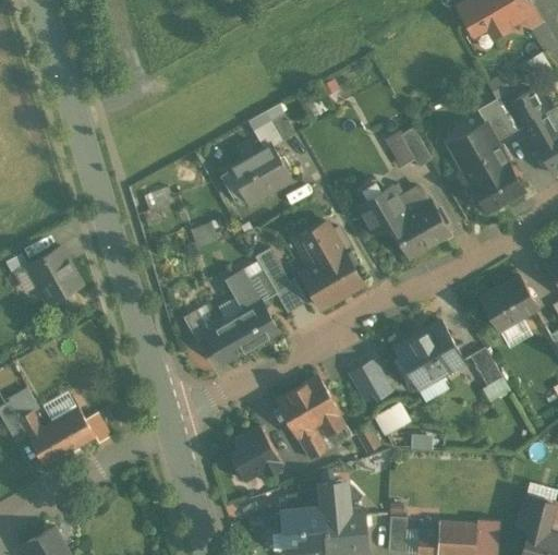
[(511,0),(471,0),(458,8),(473,35),(487,26),(493,36),(523,19),(511,0)]
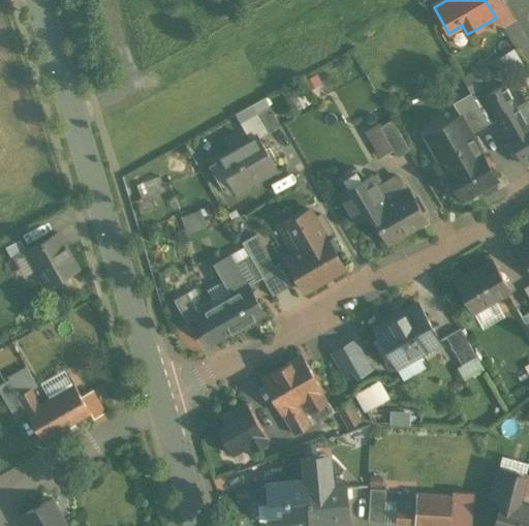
[(508,72),(524,66),(517,49),(501,56),(508,72)]
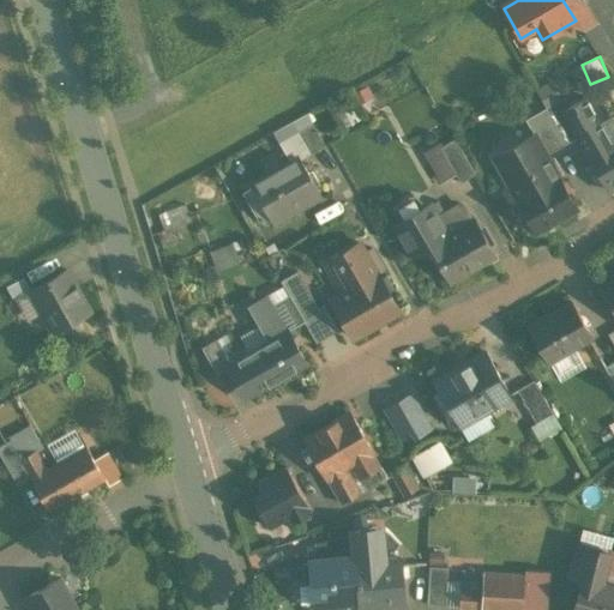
[(590,100),(587,94),(548,115),(566,148),(578,140),(587,156),(609,143),(585,102),(590,100)]
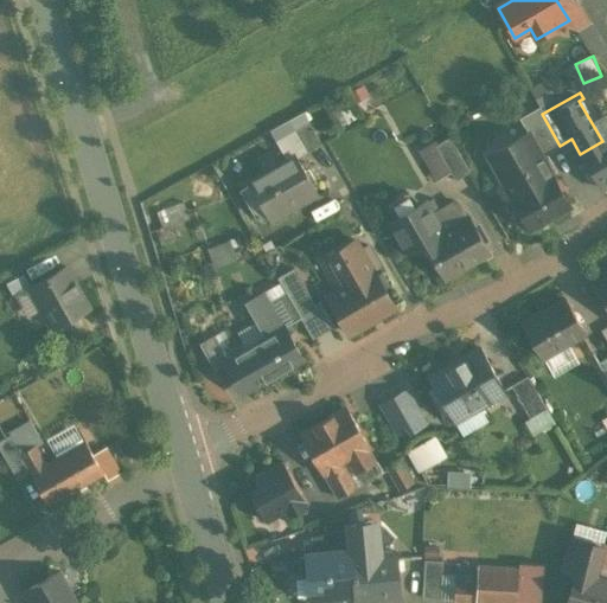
[(542,114),(540,110),(519,122),(528,136),(540,156),(560,146),(542,114)]
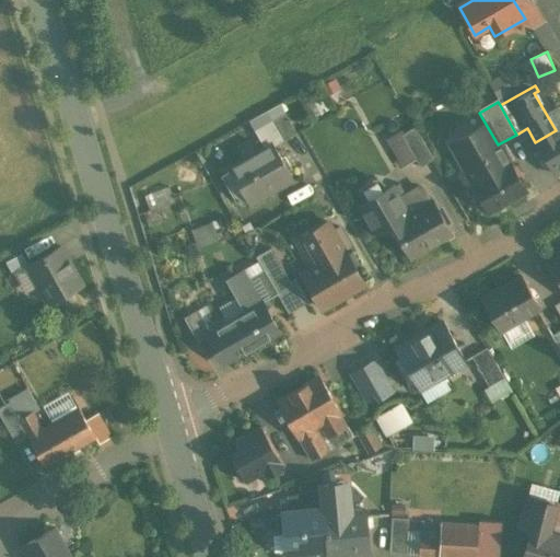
[(296,136),(283,113),(269,120),(282,143),(296,136)]
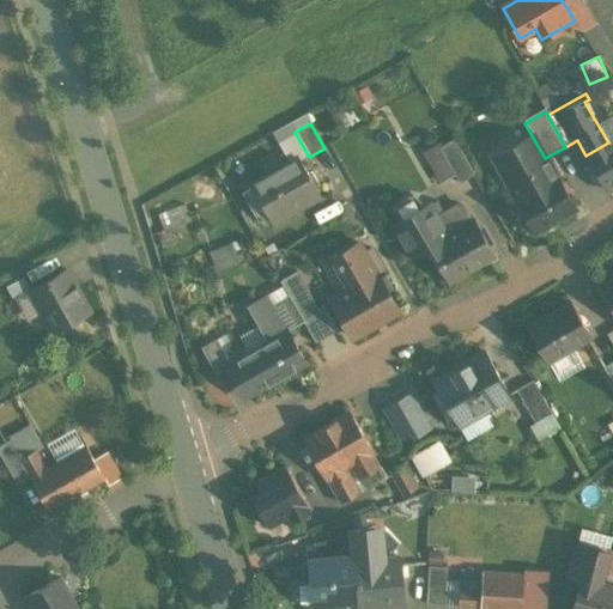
[(545,158),(533,138),(495,160),(517,200),(515,201),(535,235),(576,212),(545,158)]
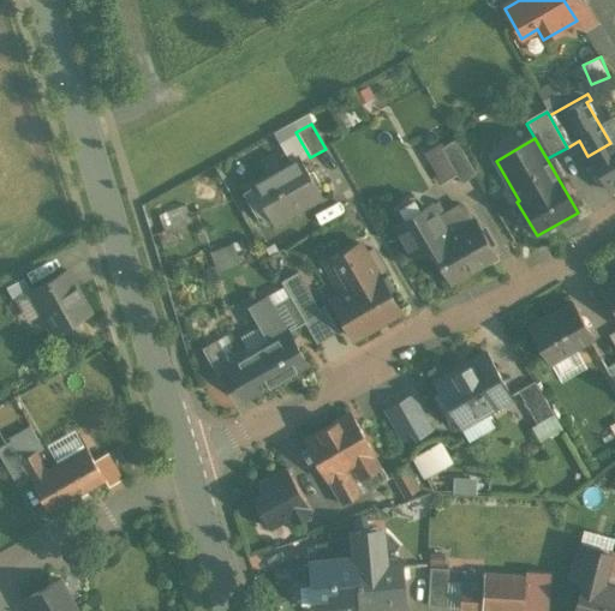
[(587,156),(587,157),(608,195),(614,190),(614,141),(610,143),(587,156)]
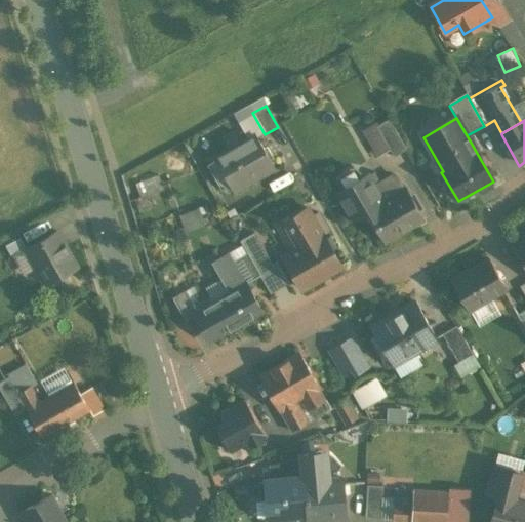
[(406,152),(389,121),(376,128),(394,159),(406,152)]
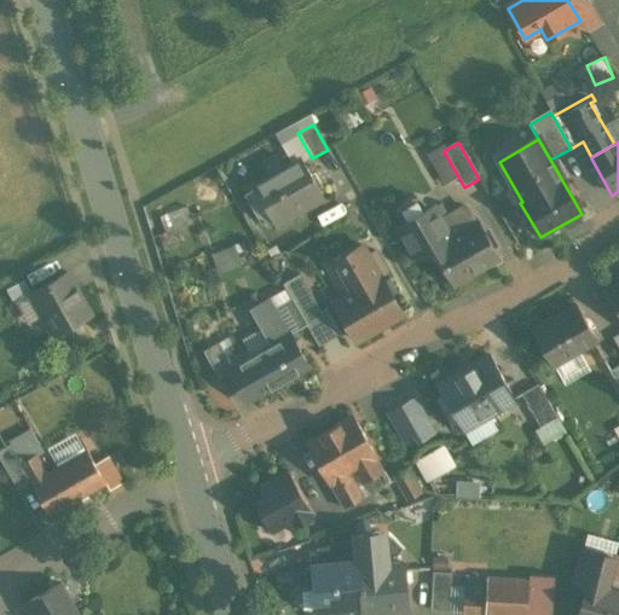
[(299,162),(254,189),(277,228),(298,216),(295,214),(320,199),(299,162)]
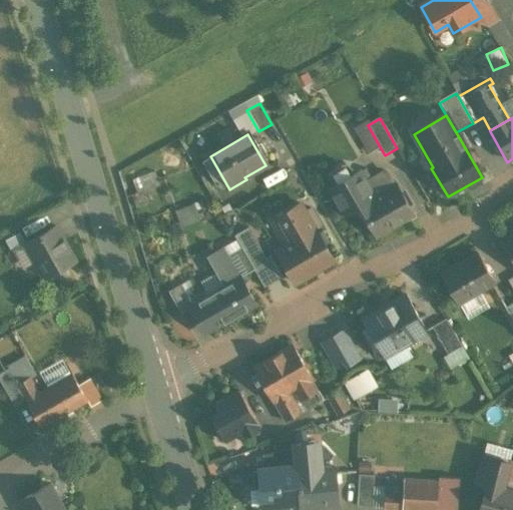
[(395,185),(374,197),(366,183),(372,181),(371,180),(366,170),(360,173),(360,172),(330,190),(345,216),(359,207),(376,238),(392,229),(391,227),(412,215),(413,216),(414,216),(396,185),(395,185)]
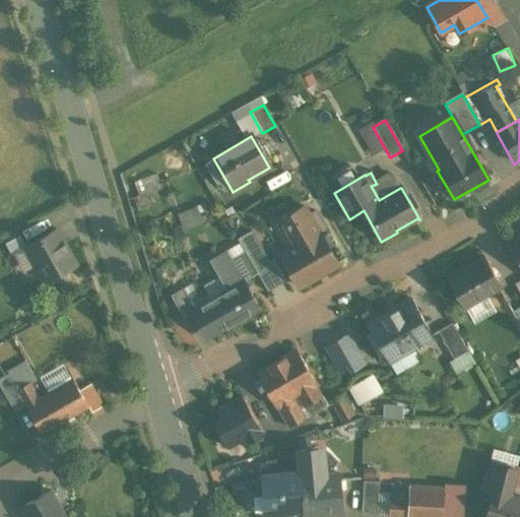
[(393,177),(389,176),(376,183),(377,184),(371,186),(379,200),(400,188),(393,177)]
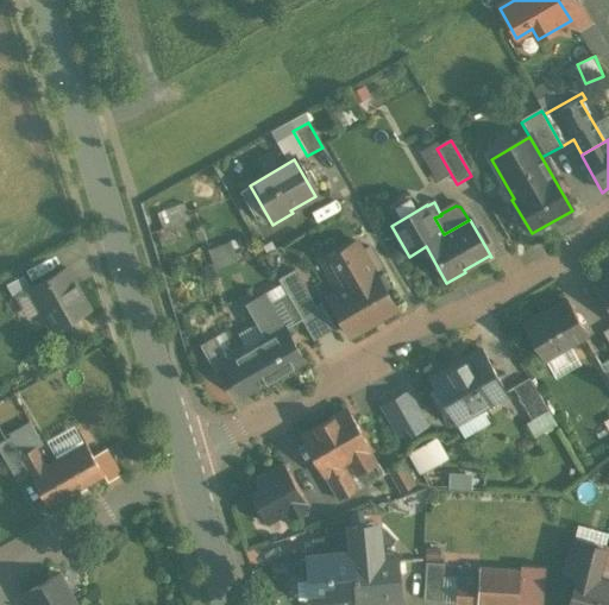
[(183,207),(157,216),(163,232),(189,222),(183,207)]
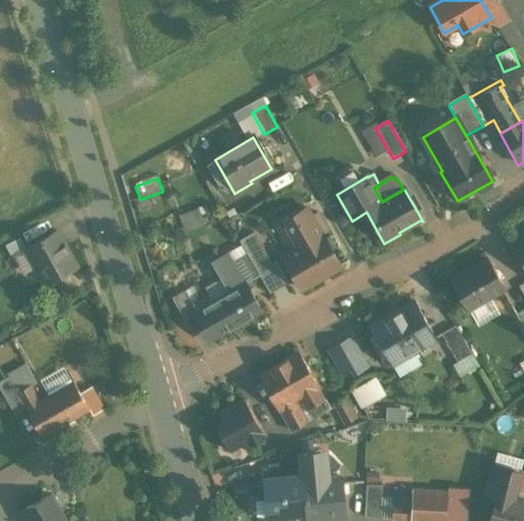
[(321,235),(307,210),(279,225),(295,252),(282,258),(302,291),(341,268),(331,251),(335,249),(329,237),(324,241),(321,236),(321,235)]
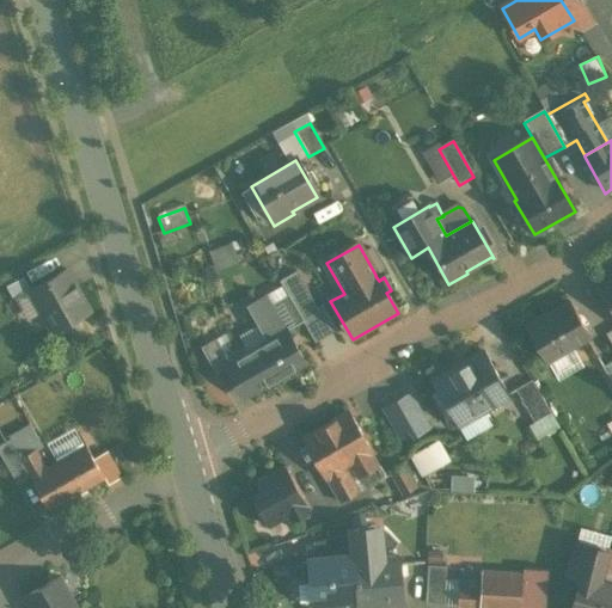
[(67,272),(30,292),(53,332),(89,312),(67,272)]
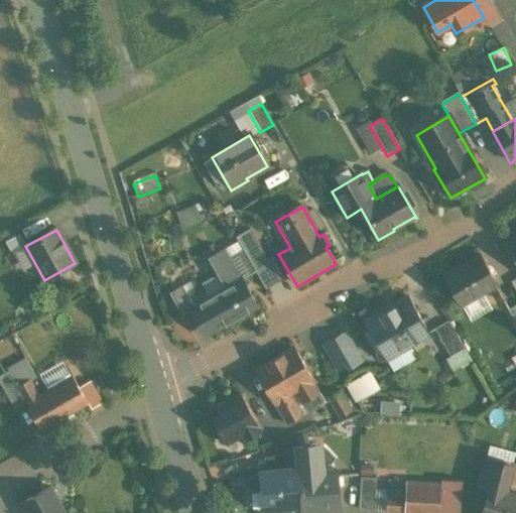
[(267,261),(249,231),(235,239),(265,291),(284,280),(271,259),(267,261)]
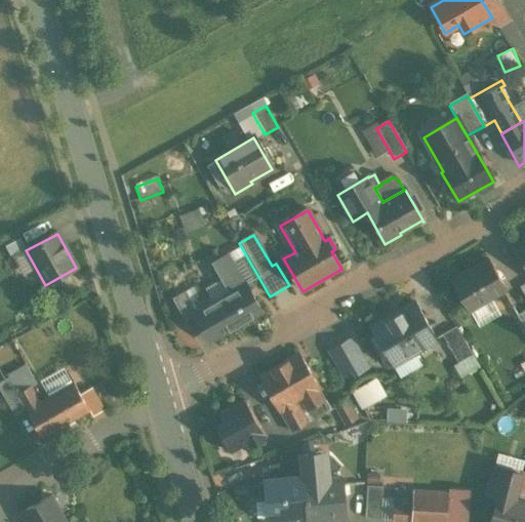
[(524,239),(513,246),(524,267),(524,239)]
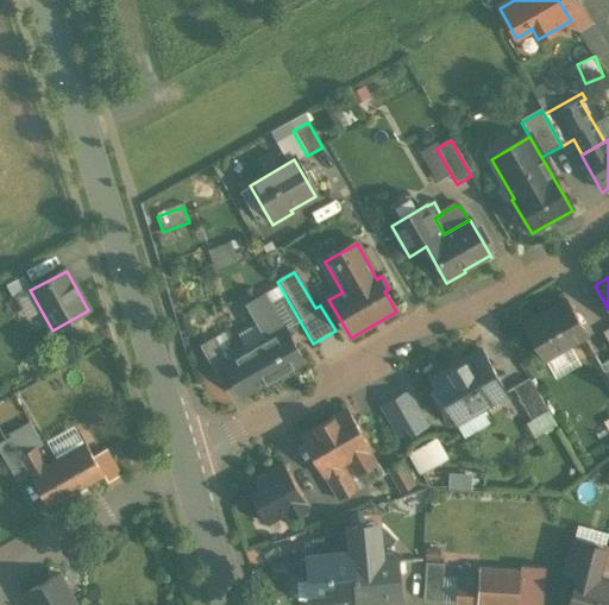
[(284,331),(265,298),(249,308),(267,341),(234,359),(245,377),(257,371),(265,385),(303,364),(283,332),(284,331)]
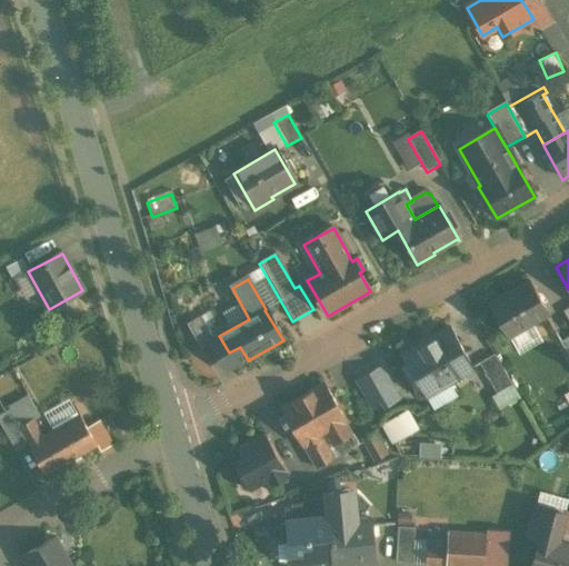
[(529,283),(489,306),(508,339),(548,316),(529,283)]
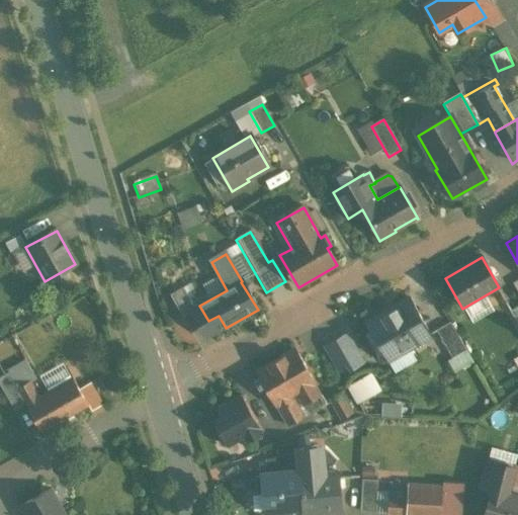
[(183,288),(170,296),(182,318),(195,310),(183,288)]
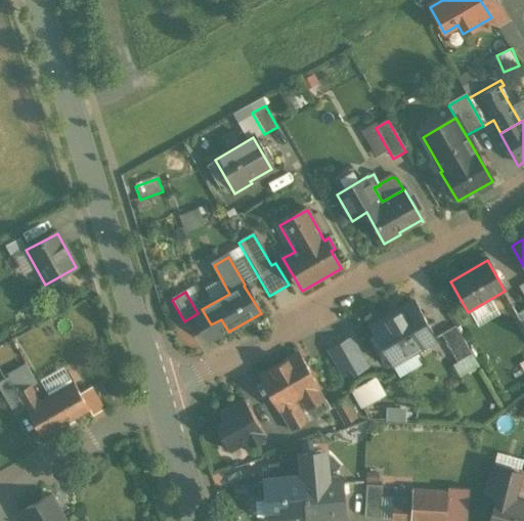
[(413,305),(388,319),(387,318),(370,328),(392,366),(436,341),(413,303),(412,303),(413,305)]
